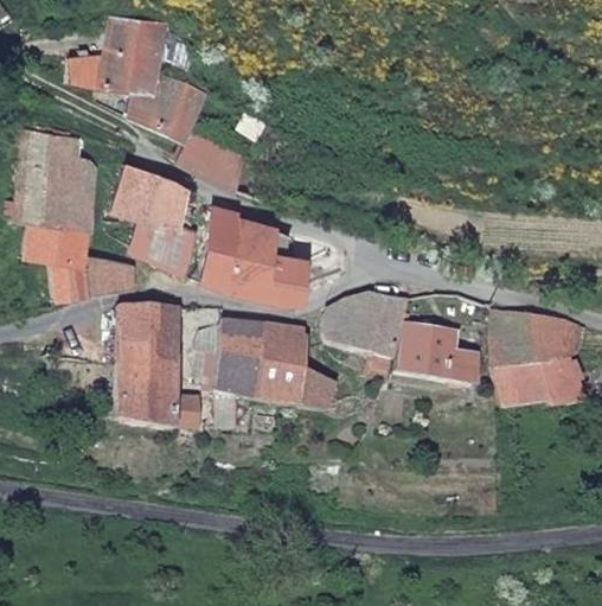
[(135,89),(128,116),(181,141),(186,127),(198,90),(154,72),(170,24),(113,17),(93,87),(135,89)]
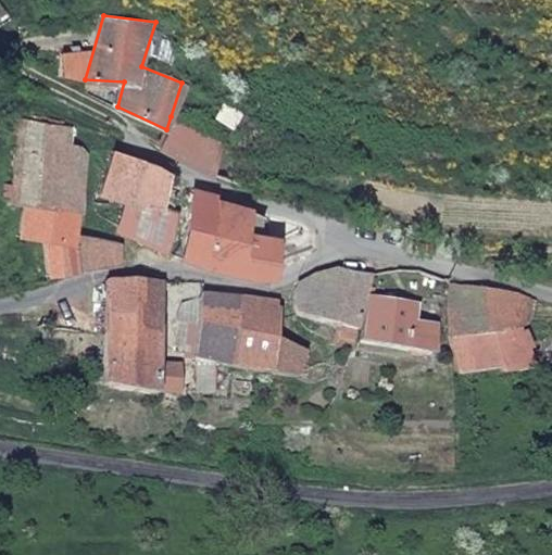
[(65,123),(19,115),(10,202),(23,204),(19,236),(44,239),(48,276),(95,267),(99,232),(75,229),(80,203),(62,202),(64,184),(88,188),(89,144),(65,143),(65,123)]
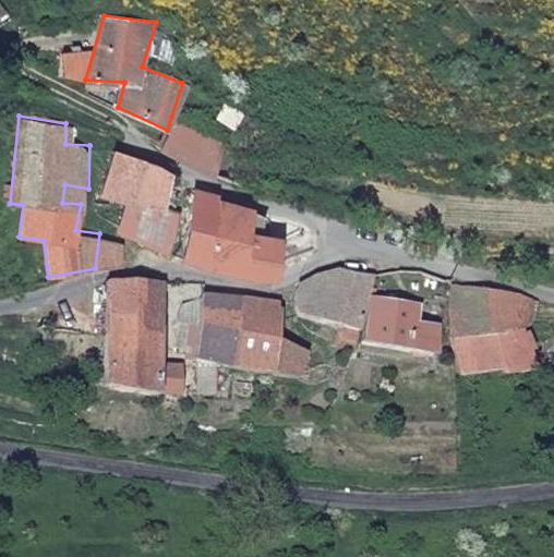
[(228,145),(177,122),(160,152),(219,179),(228,145)]
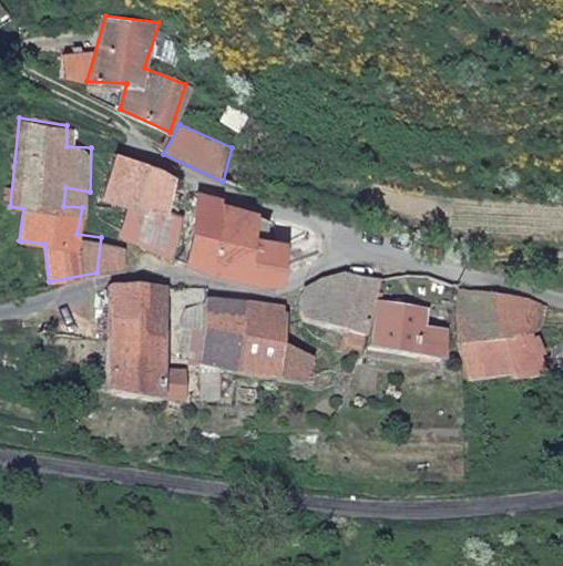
[(118,154),(102,196),(169,211),(176,177),(161,166),(118,154)]
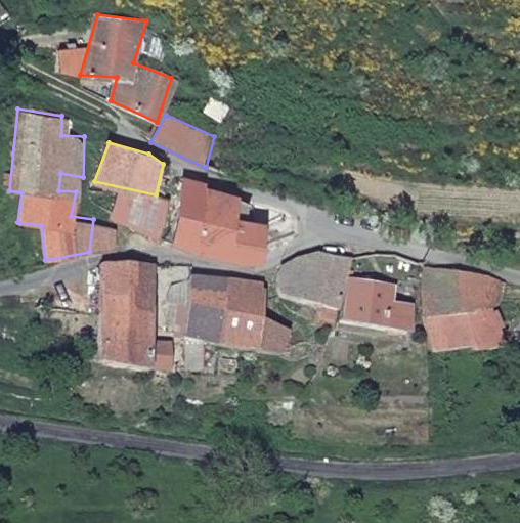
[(181,176),(168,248),(237,260),(258,256),(261,222),(231,217),(232,193),(190,180),(181,176)]
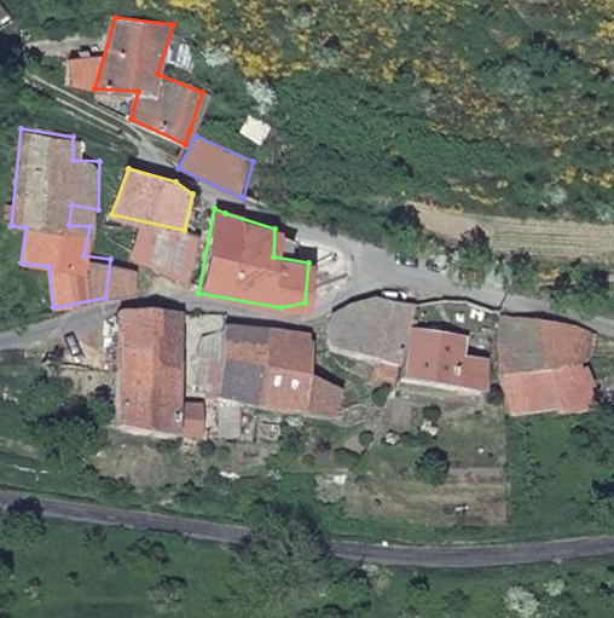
[(273,256),(308,263),(296,236),(274,229),(273,256)]
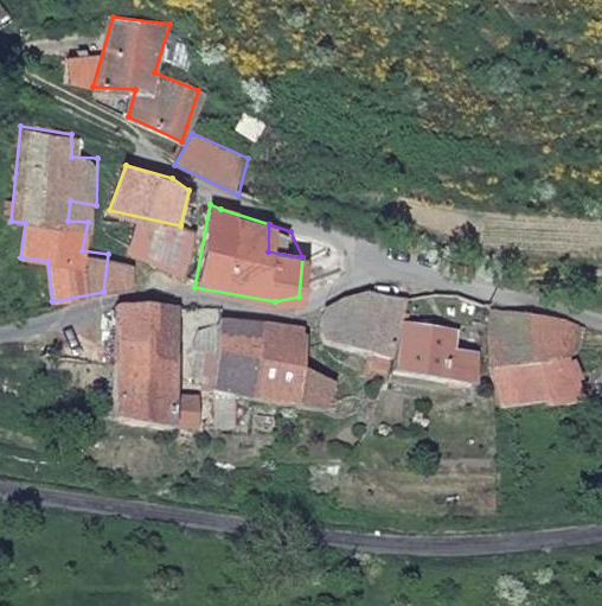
[(108,254),(103,292),(132,287),(134,262),(108,254)]
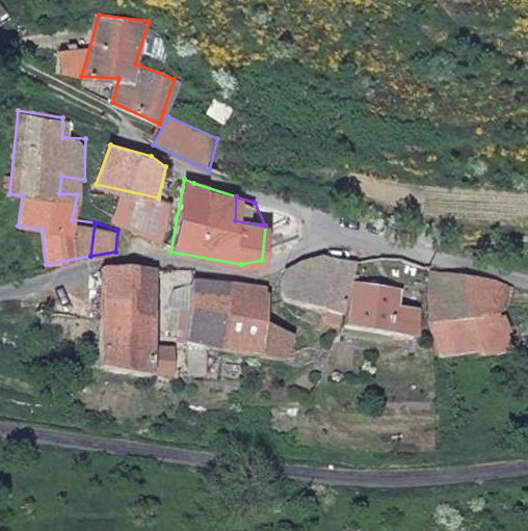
[(294,271),(285,270),(284,301),(327,314),(346,318),(353,264),(321,256),(317,266),(297,261),(294,271)]
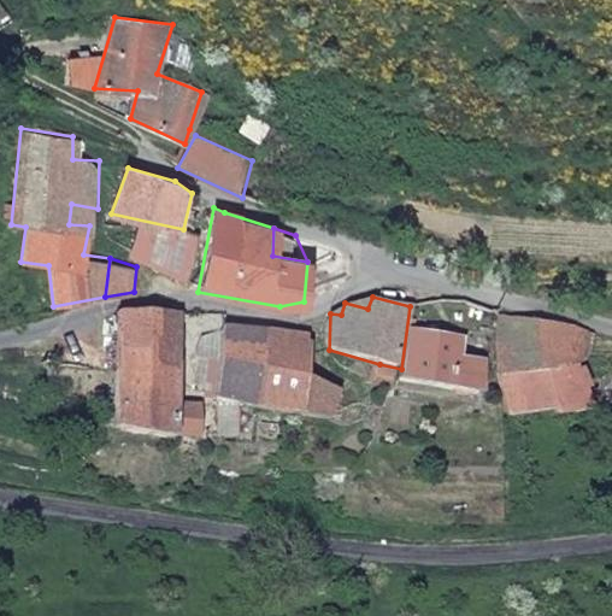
[(176,402),(184,315),(117,311),(115,430),(172,436),(174,433),(176,402)]
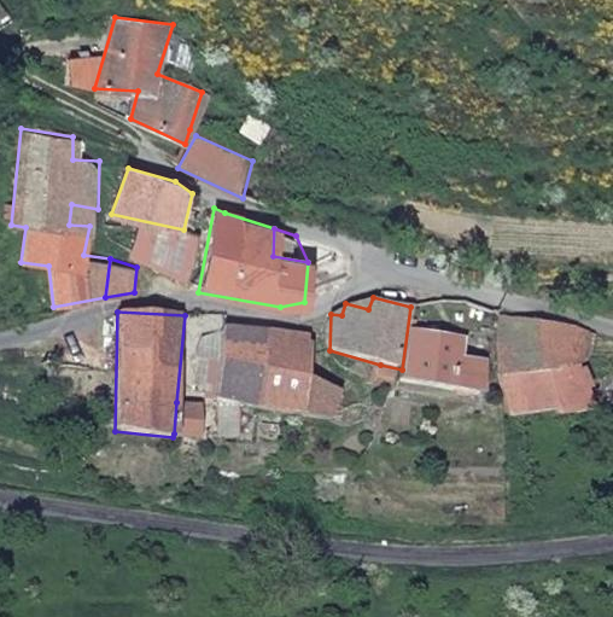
[(498,314),(506,418),(546,417),(547,423),(593,413),(587,382),(577,326),(498,314)]
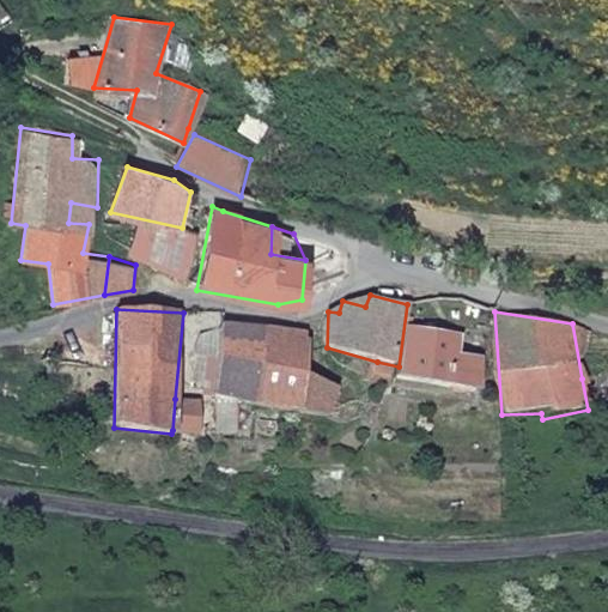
[(268,325),(222,325),(213,395),(248,404),(268,325)]
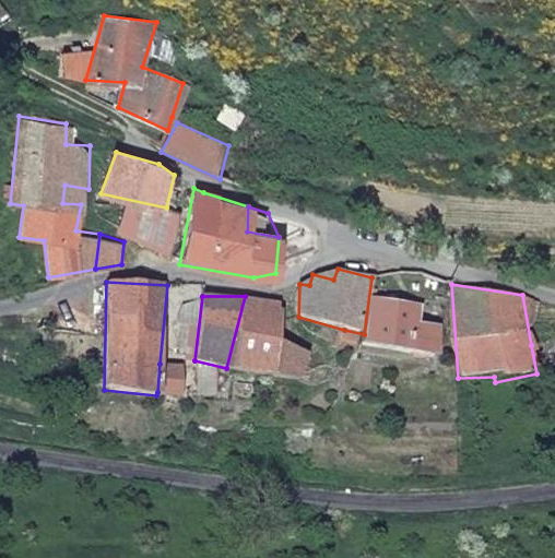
[(245,296),(226,368),(256,375),(278,371),(279,351),(281,298),(245,296)]
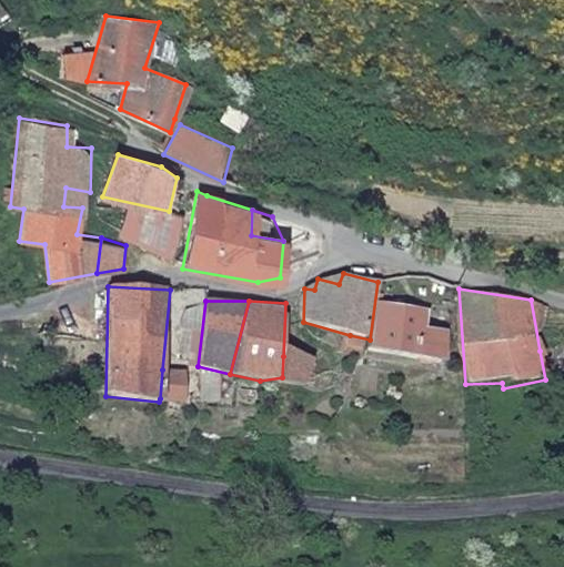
[(374,355),(445,360),(447,331),(426,330),(427,310),(380,305),(374,355)]
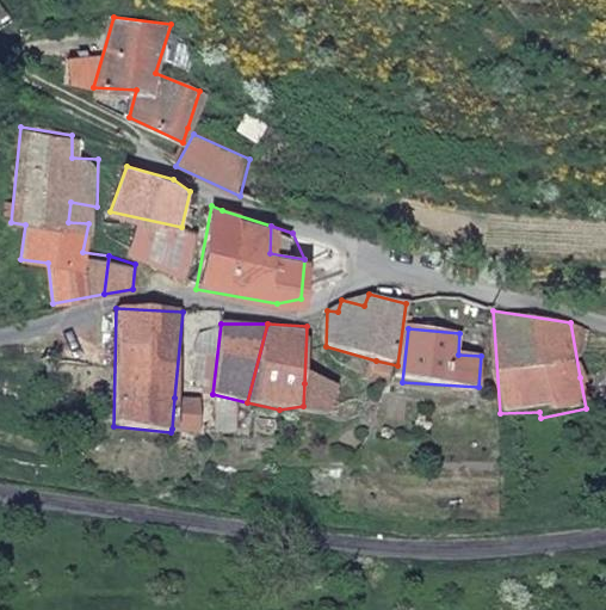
[(370,380),(394,383),(397,365),(376,361),(370,380)]
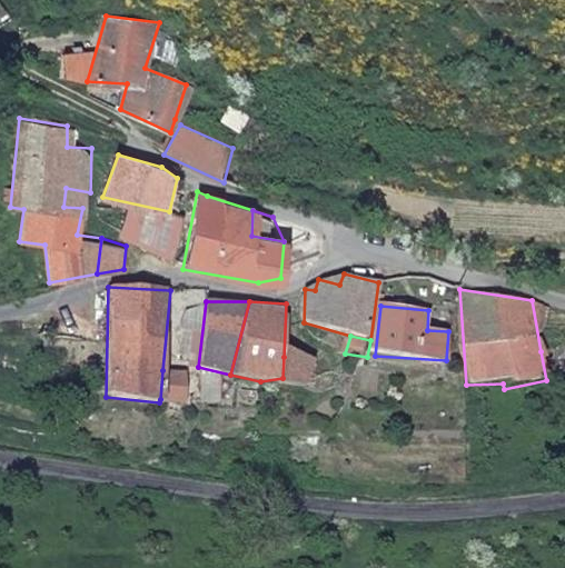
[(564,346),(541,351),(546,380),(564,372),(564,346)]
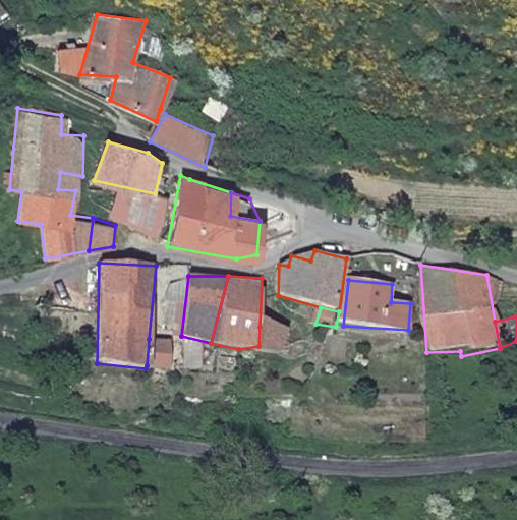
[(260,327),(259,346),(279,351),(283,334),(260,327)]
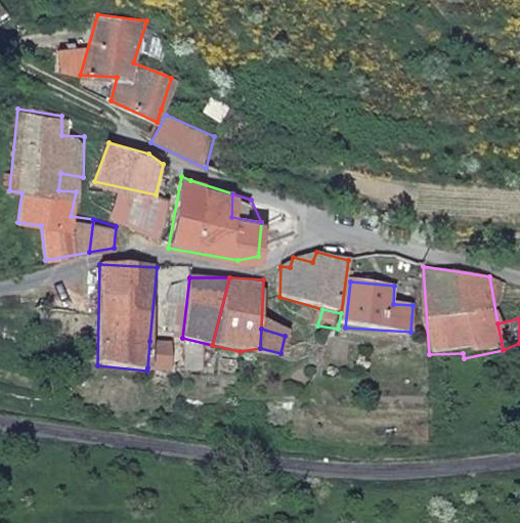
[(169,343),(149,341),(147,367),(167,368),(169,343)]
